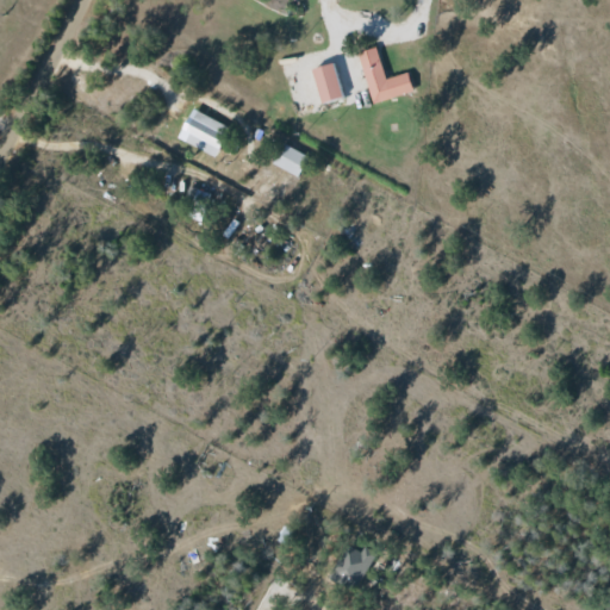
[(411,92),(406,73),(384,79),(375,47),(358,53),(371,103),(411,92)]
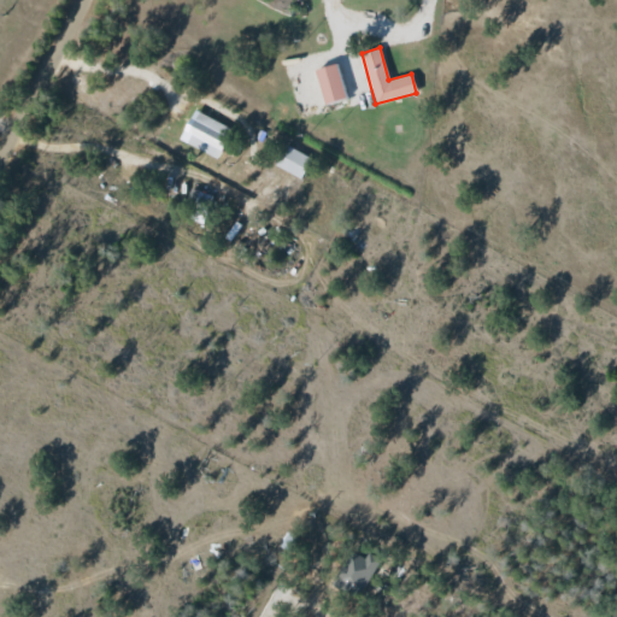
[(316,69),(323,103),(345,98),(338,64),(316,69)]
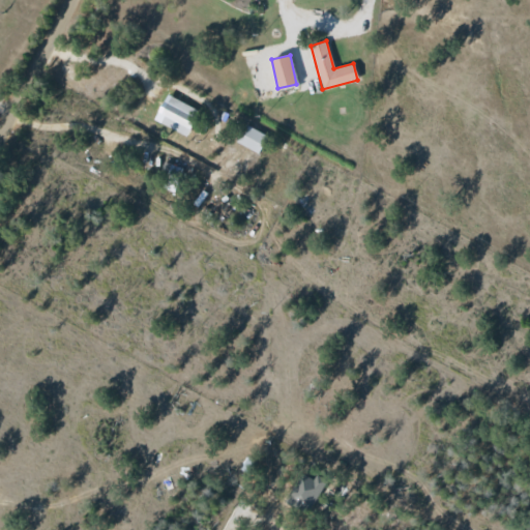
[(198,110),(166,94),(153,120),(185,136),(198,110)]
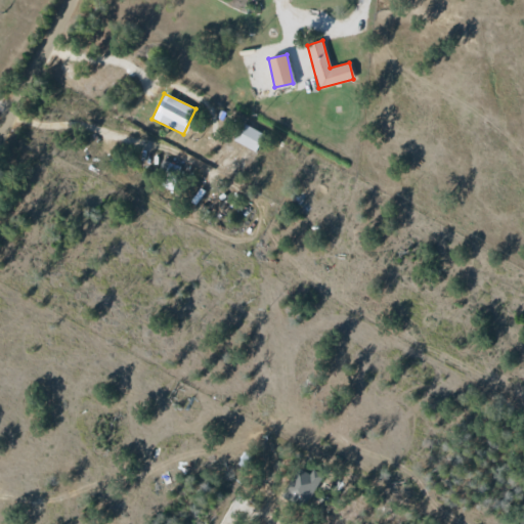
[(263,133),(242,123),(233,141),(255,150),(263,133)]
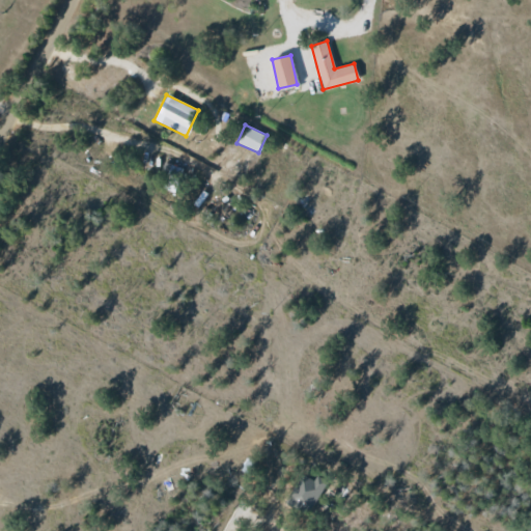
[(310,513),(326,480),(316,476),(314,480),(300,474),(287,503),(310,513)]
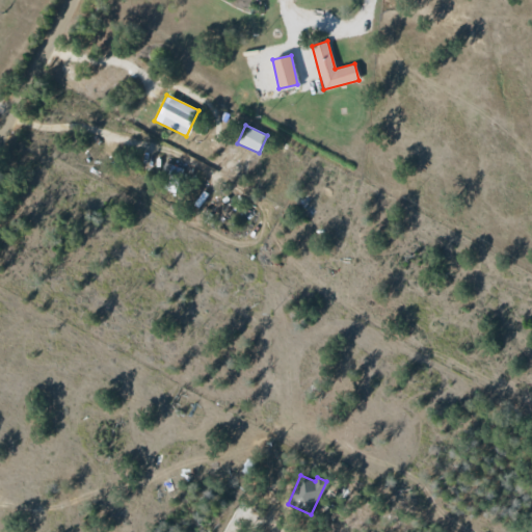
All buildings are outlined.
